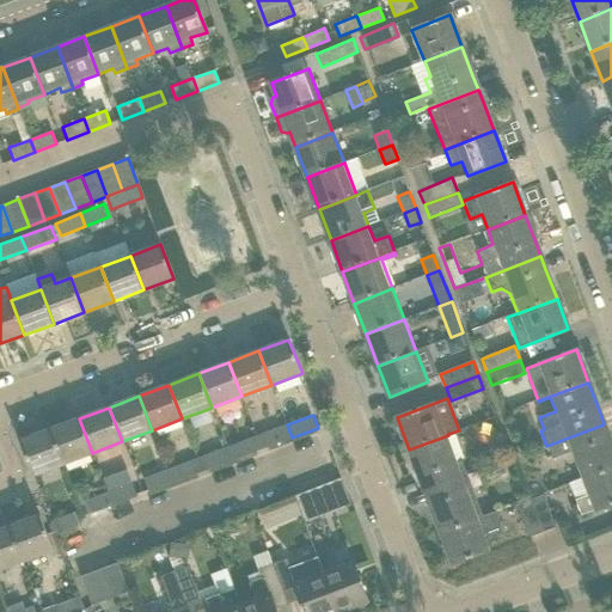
[(62,464),(92,453),(79,418),(49,429),(62,464)]
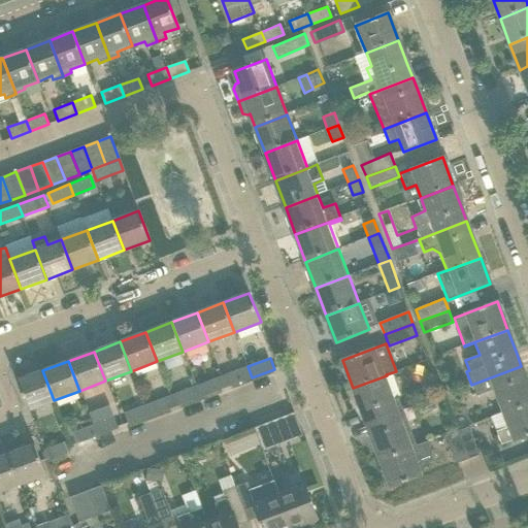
[(226,387),(252,377),(248,366),(222,375),(226,387)]
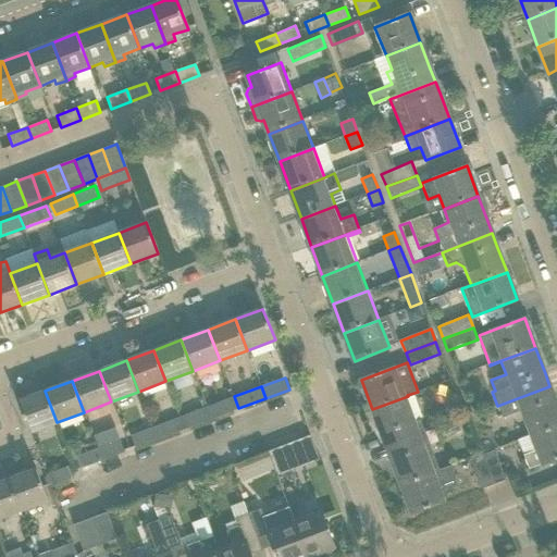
[(556,425),(556,405),(554,397),(549,386),(497,406),(502,418),(519,411),(529,435),(518,440),(518,441),(556,425)]
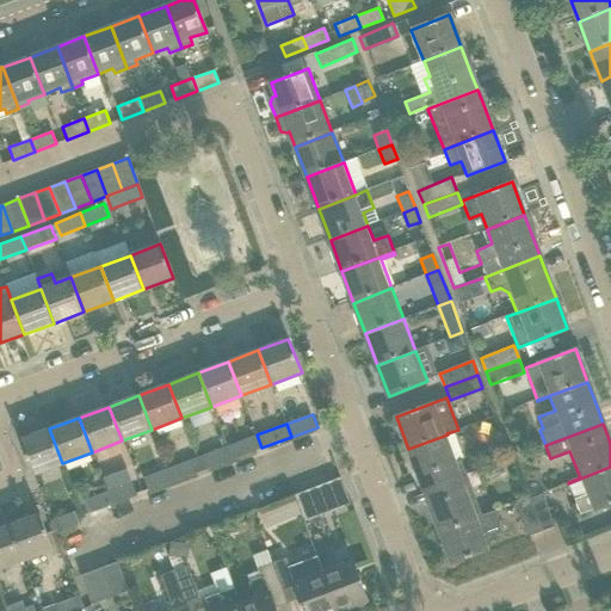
[(32,475),(62,463),(49,429),(19,440),(32,475)]
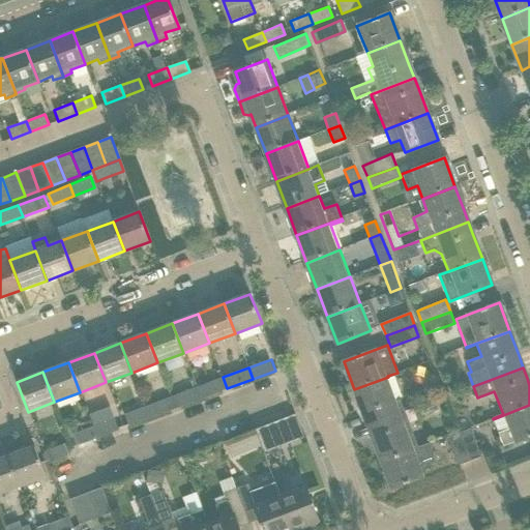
[(201,399),(227,388),(223,377),(197,387),(201,399)]
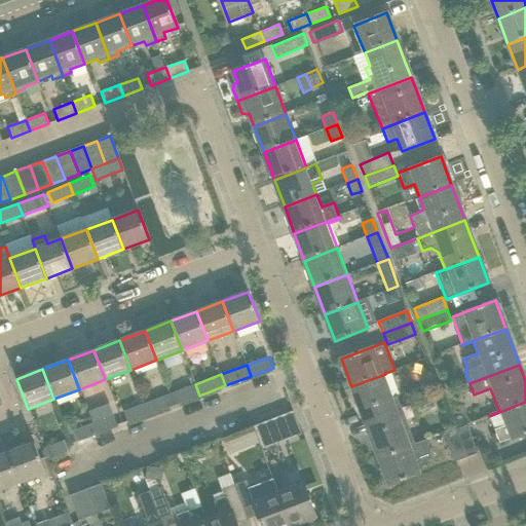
[(375,419),(398,410),(385,374),(351,386),(366,422),(375,419)]
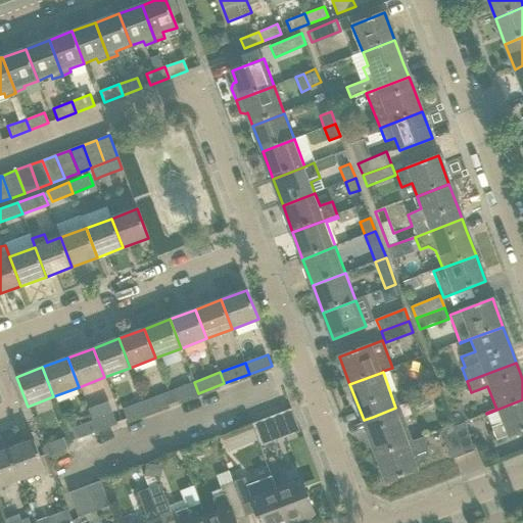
[(173,402),(198,393),(194,382),(169,391),(173,402)]
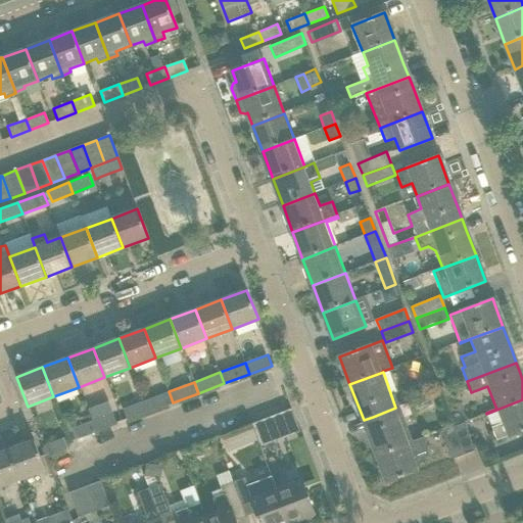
[(147,413),(173,402),(169,391),(143,401),(147,413)]
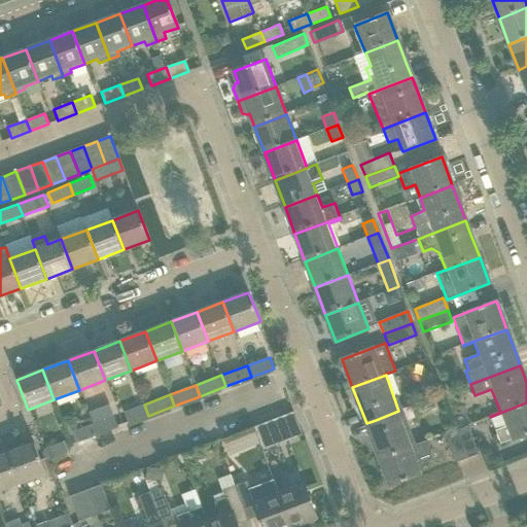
[(505,426),(495,430),(500,444),(526,433),(526,402),(500,413),(505,426)]
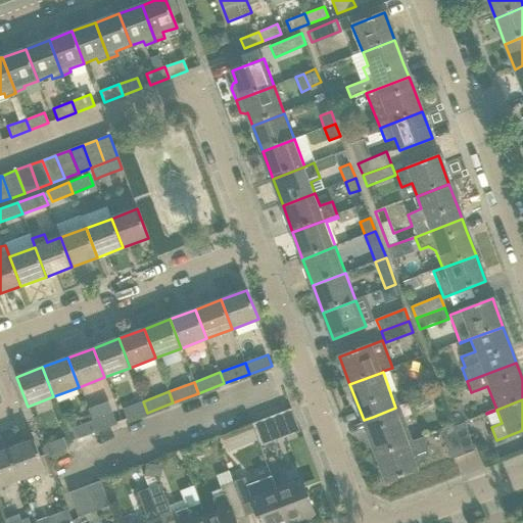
[(96,431),(117,423),(108,400),(87,409),(92,420),(96,431)]
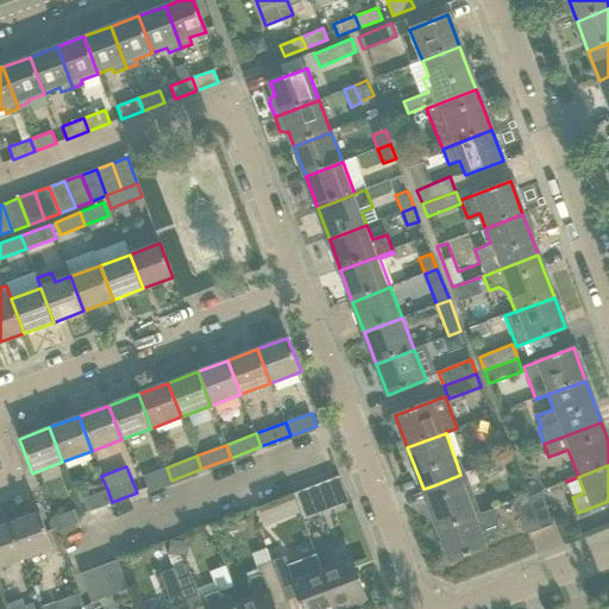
[(146,489),(171,481),(167,468),(142,476),(146,489)]
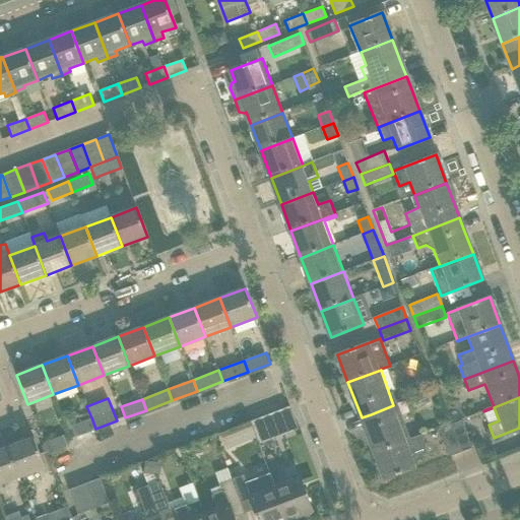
[(375,425),(365,428),(374,452),(405,440),(397,417),(401,415),(397,404),(393,405),(371,414),(375,425)]
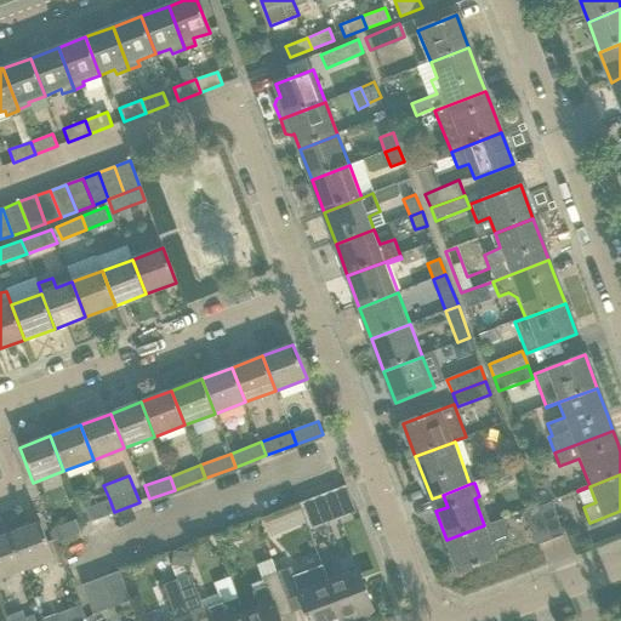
[(309,530),(357,513),(346,485),(298,503),(307,528),(308,528),(309,530)]
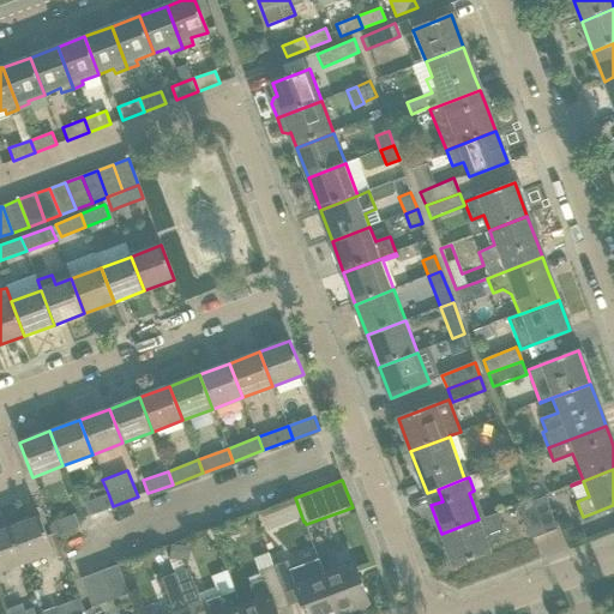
[(89,516),(113,506),(108,493),(84,503),(89,516)]
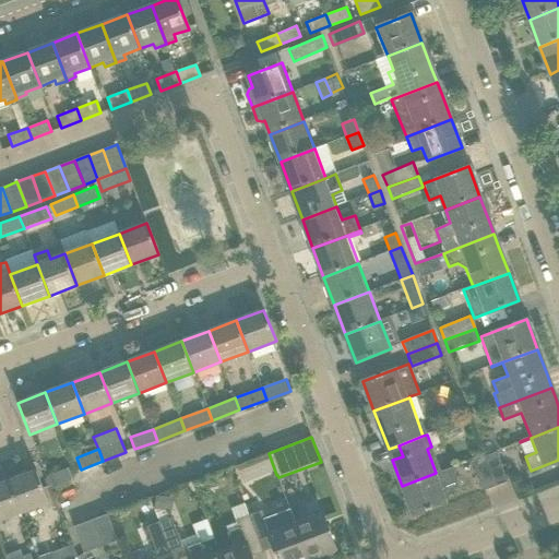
[(498,486),(508,482),(496,452),(486,456),(497,484),(498,486)]
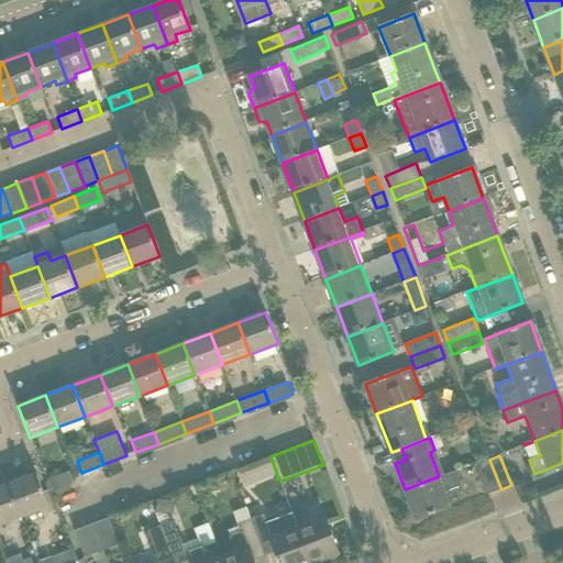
[(501,489),(500,487),(489,460),(475,465),(487,495),(501,489)]
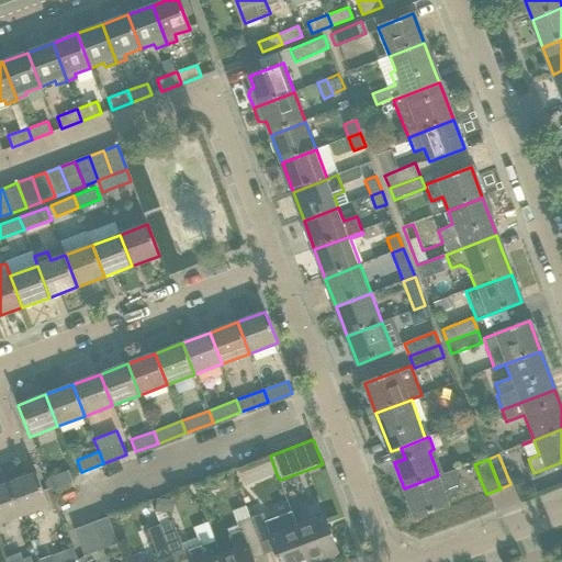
[(52,490),(74,481),(69,470),(47,479),(52,490)]
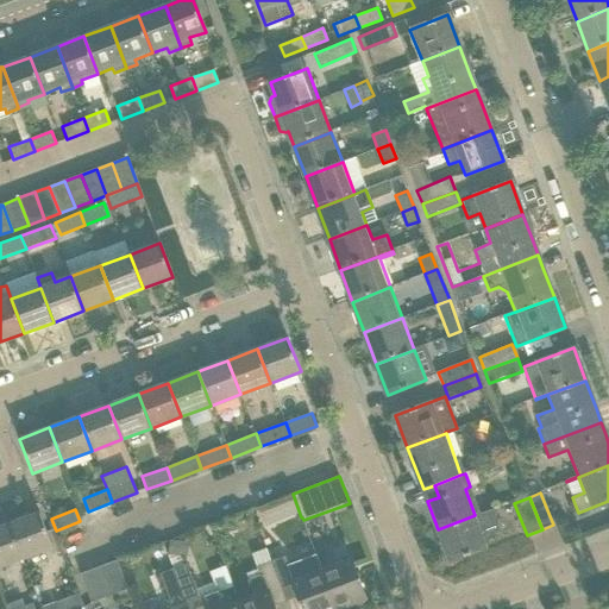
[(479,532),(498,525),(493,509),(475,515),(438,529),(450,562),(485,548),(479,532)]
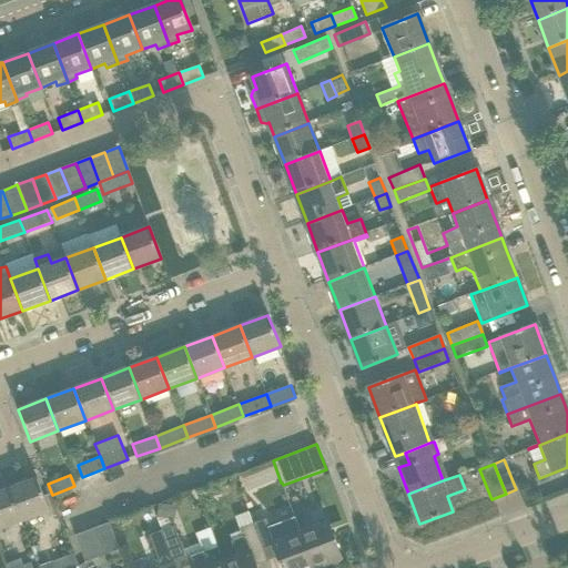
[(49,510),(44,499),(37,478),(9,488),(21,521),(49,510)]
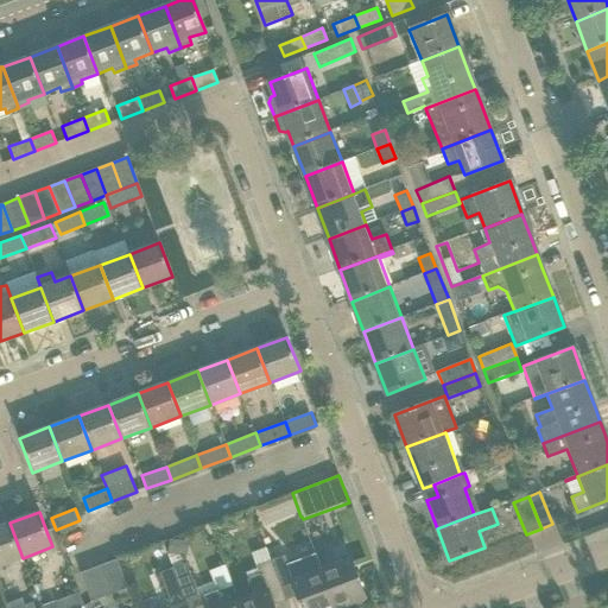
[(0,567),(23,558),(10,523),(0,526),(0,567)]
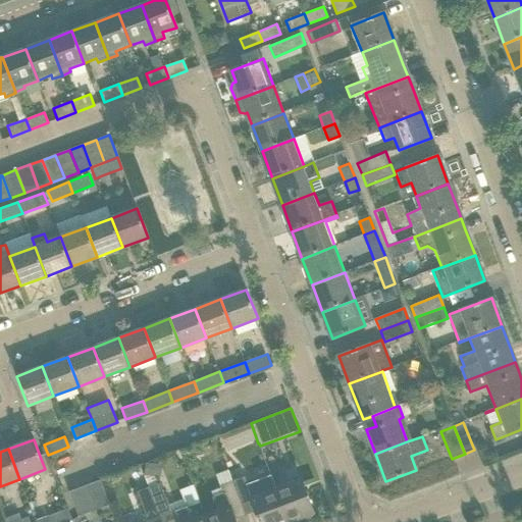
[(289,521),(313,513),(296,466),(282,471),(286,483),(275,487),(289,521)]
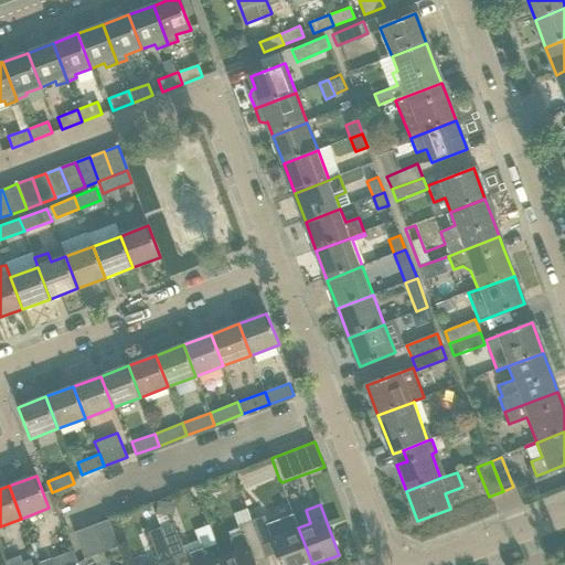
[(264,515),(252,520),(263,548),(274,544),(280,564),(311,564),(312,564),(298,528),(292,514),(267,524),(264,515)]
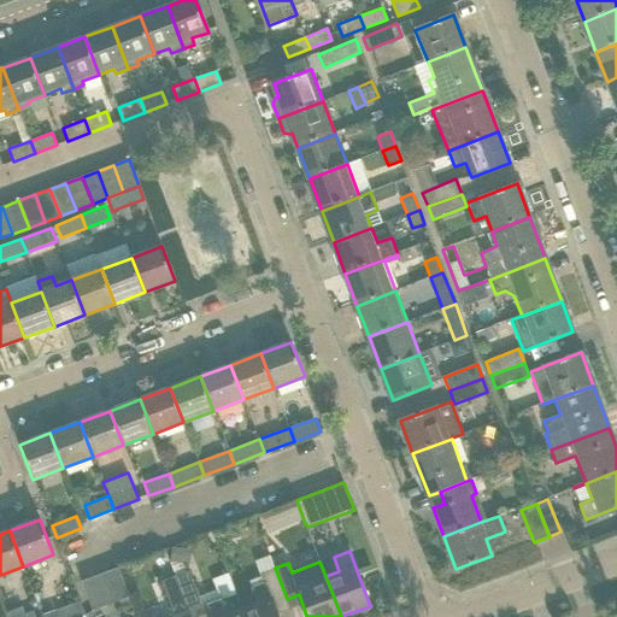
[(109,604),(129,597),(118,568),(98,575),(109,604)]
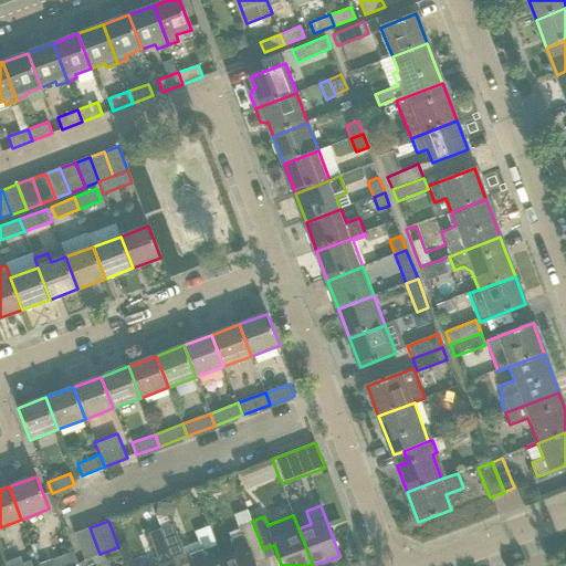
[(255,565),(252,554),(263,549),(252,521),(239,525),(241,531),(228,535),(234,553),(222,557),(224,565),(255,565)]
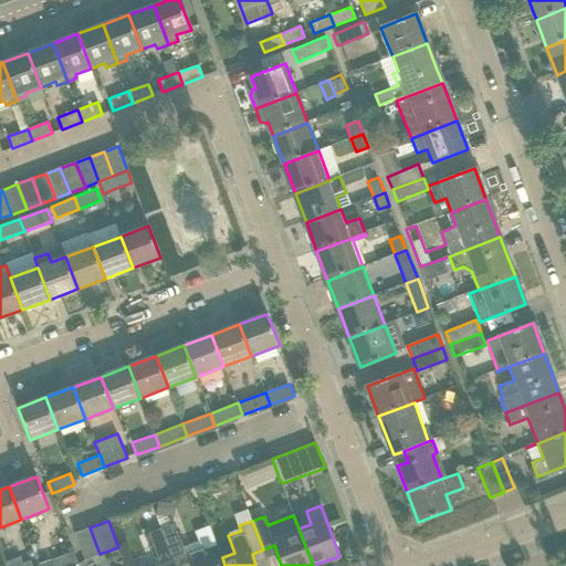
[(173,557),(182,553),(173,525),(161,530),(173,557)]
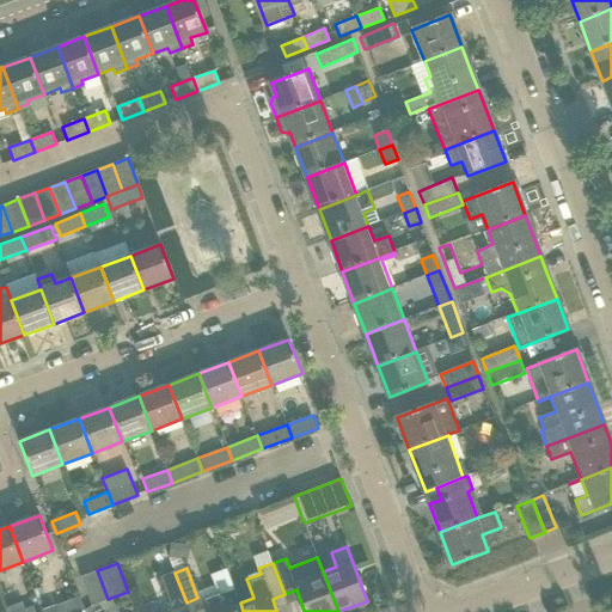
[(91,605),(108,599),(97,570),(80,576),(91,605)]
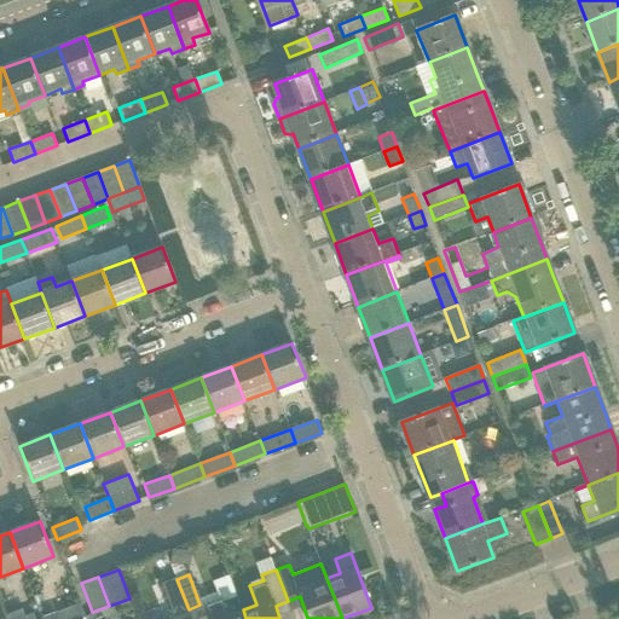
[(173,614),(189,609),(177,579),(162,584),(173,614)]
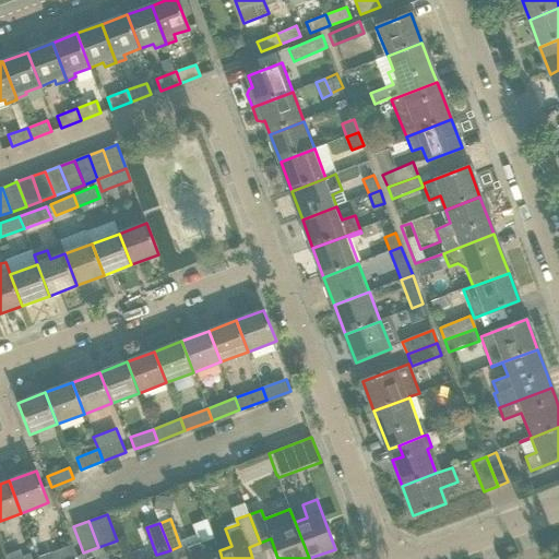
[(222,558),(219,550),(206,556),(201,543),(187,547),(191,558),(222,558)]
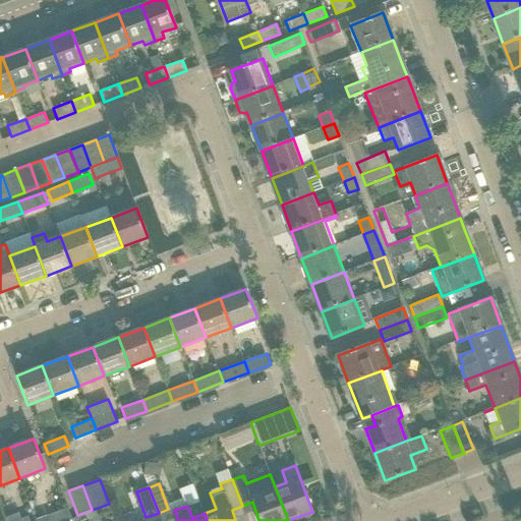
[(48,520),(63,520),(71,518),(67,507),(46,515),(48,520)]
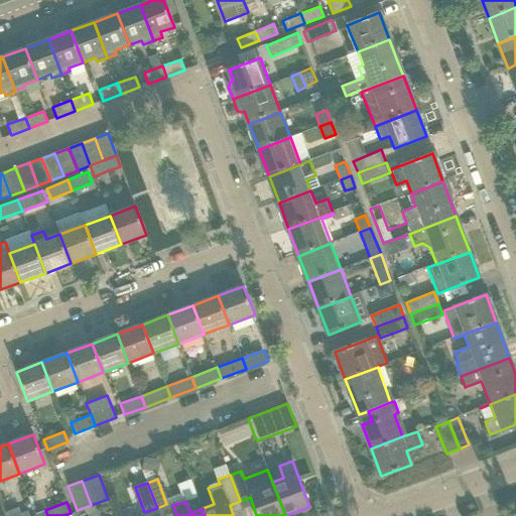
[(29,515),(28,511),(20,513),(18,507),(4,513),(5,515),(29,515)]
